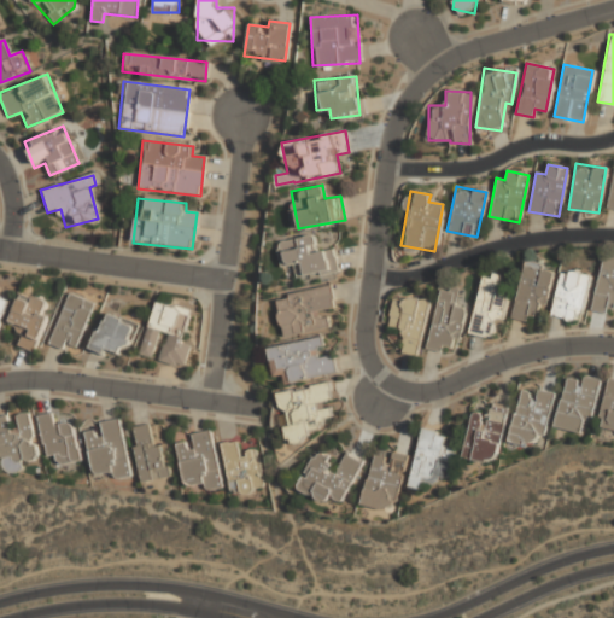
[(296,278),(338,272),(334,248),(316,251),(314,234),(275,240),(280,267),(293,264),(296,278)]
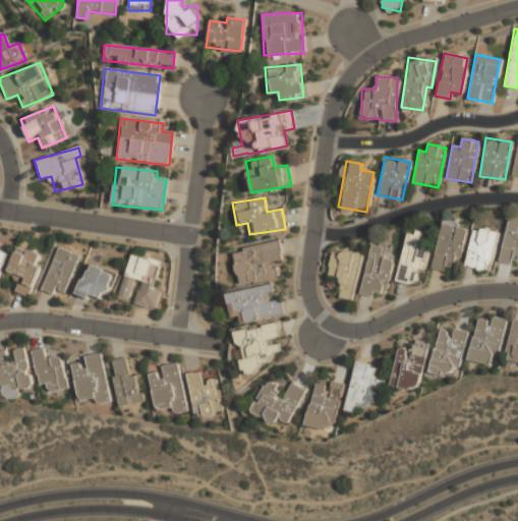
[(517,215),(508,213),(497,262),(512,265),(514,255),(517,255),(517,215)]
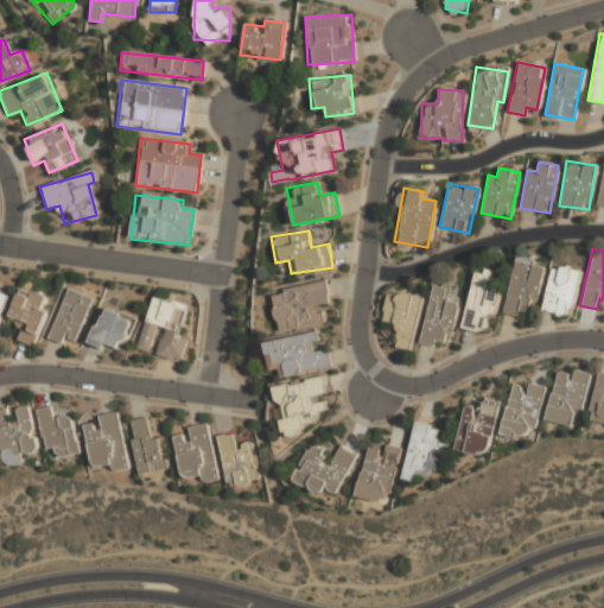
[(545,263),(515,255),(502,312),(520,317),(523,306),(534,309),(545,263)]
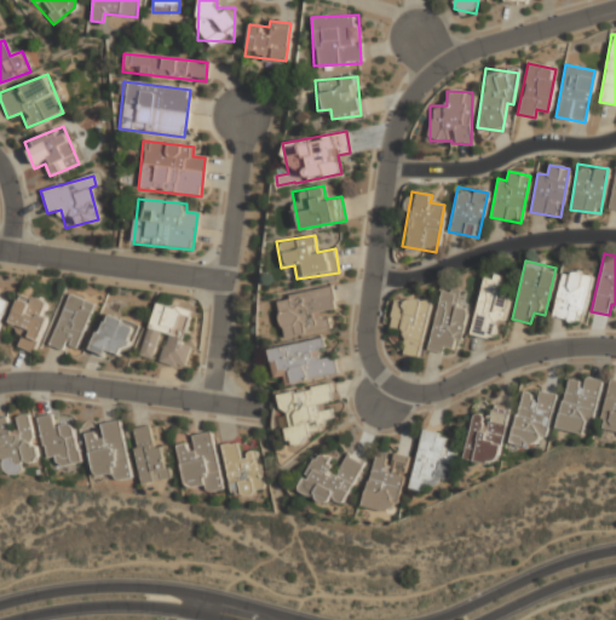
[(580,322),(592,276),(563,269),(551,315),(580,322)]
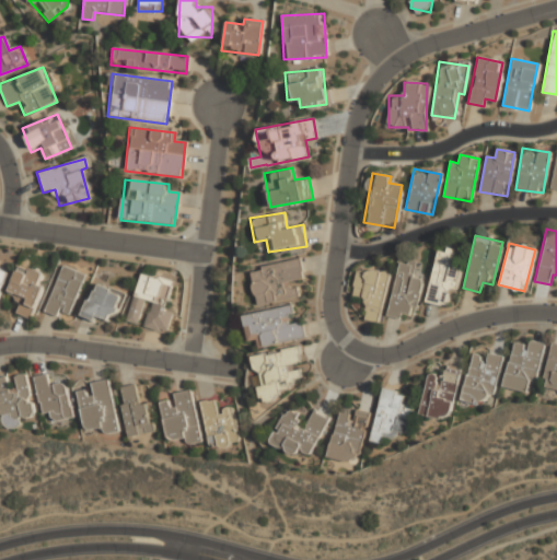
[(425,300),(450,305),(460,267),(450,265),(454,248),(438,245),(425,300)]
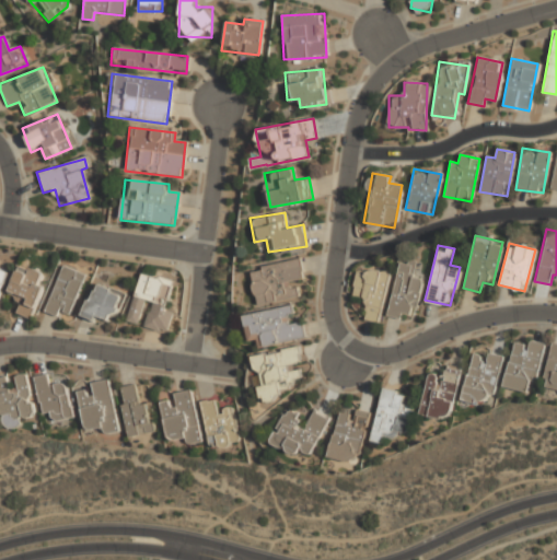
[(386,315),(405,319),(407,308),(416,310),(422,278),(413,276),(416,261),(398,257),(386,315)]
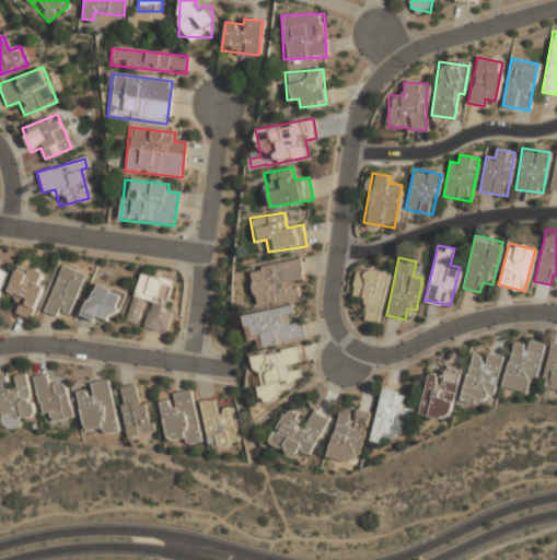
[(255,305),(298,299),(294,280),(302,279),(299,259),(248,268),(255,305)]
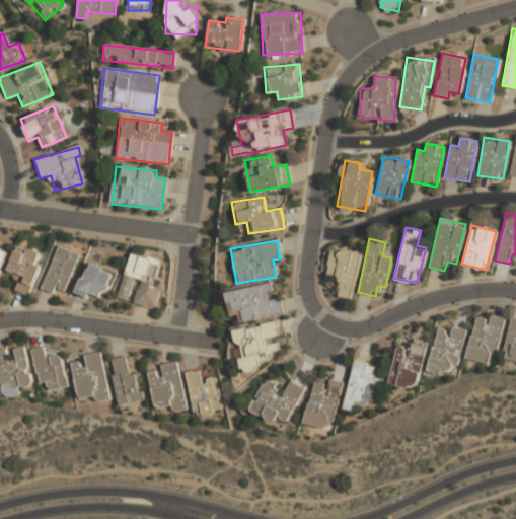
[(10,288),(25,294),(41,255),(16,245),(5,275),(14,279),(10,288)]
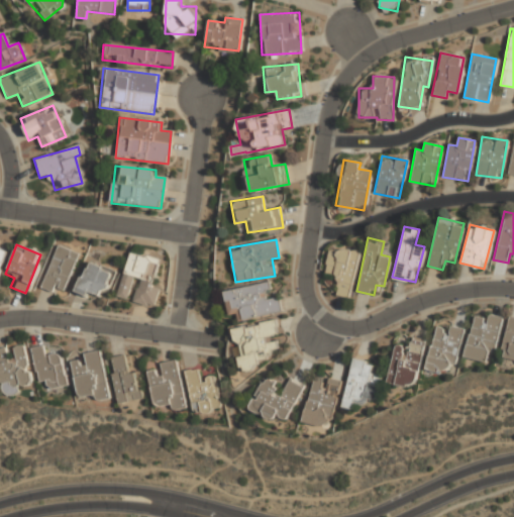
[(41,288),(63,295),(77,252),(55,245),(41,288)]
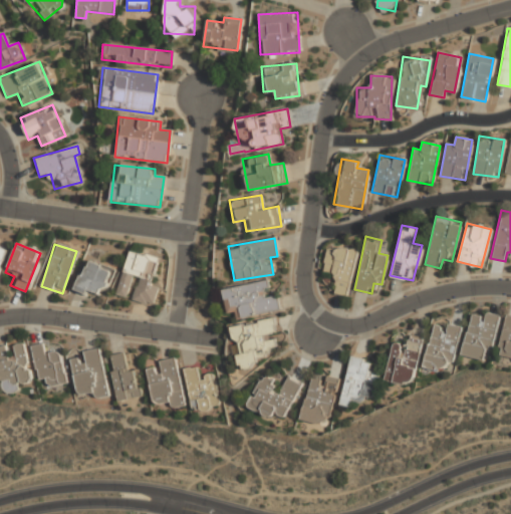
[(356,251),(327,245),(321,271),(333,274),(329,293),(346,296),(356,251)]
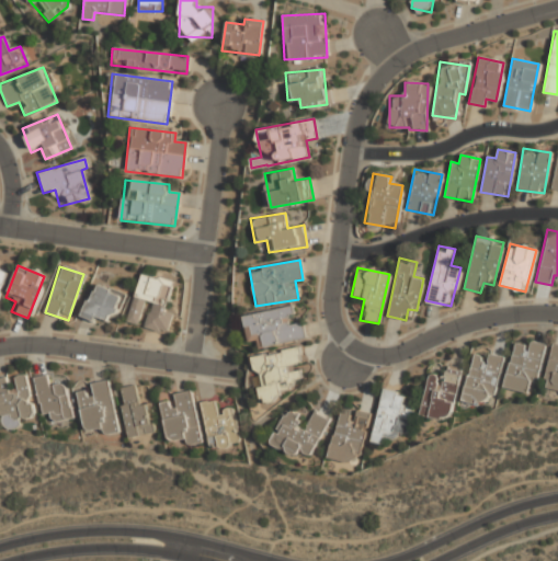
[(125,324),(161,333),(174,283),(139,273),(125,324)]
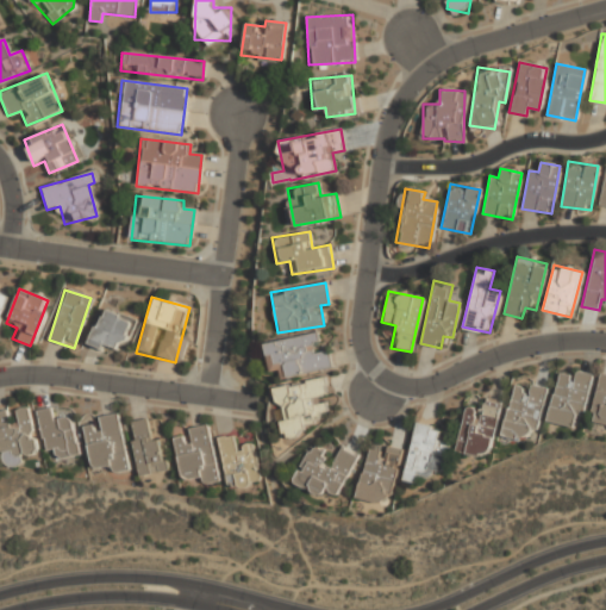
[(89,342),(116,354),(130,321),(102,309),(89,342)]
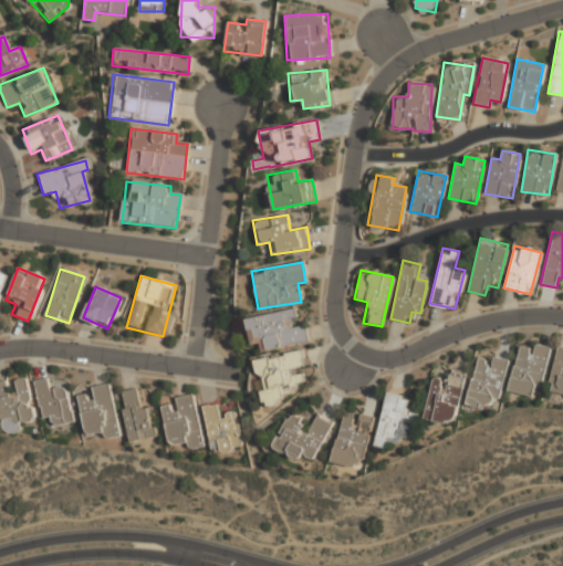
[(243,317),(248,343),(258,341),(259,349),(308,342),(304,325),(295,326),(292,310),(243,317)]
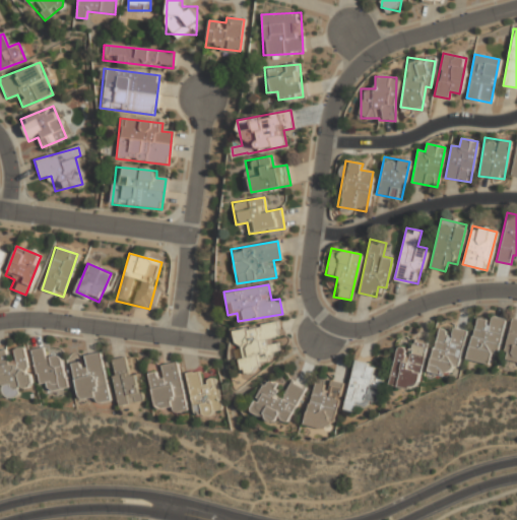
[(477,314),(465,358),(493,366),(504,321),(477,314)]
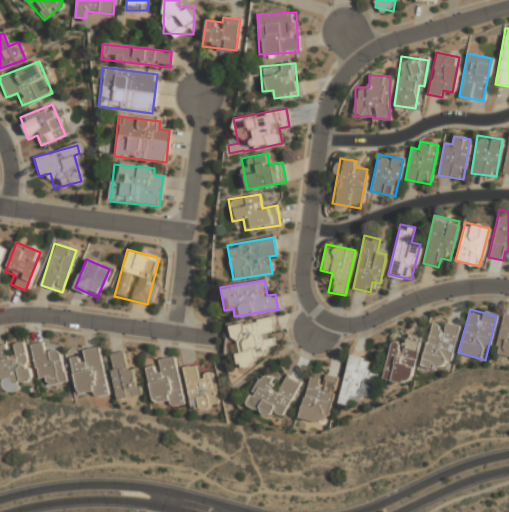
[(494,356),(508,358),(508,314),(502,313),(494,356)]
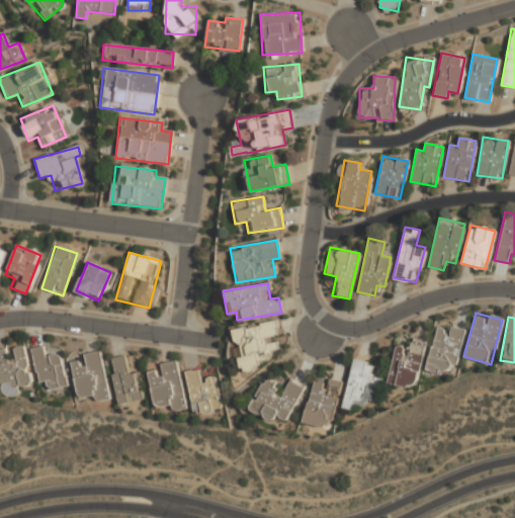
[(231,328),(238,368),(281,360),(274,321),(231,328)]
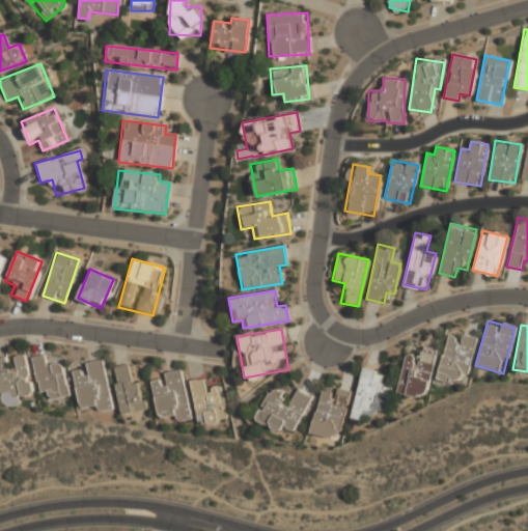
[(467,374),(476,338),(447,331),(436,379),(457,384),(460,373),(467,374)]
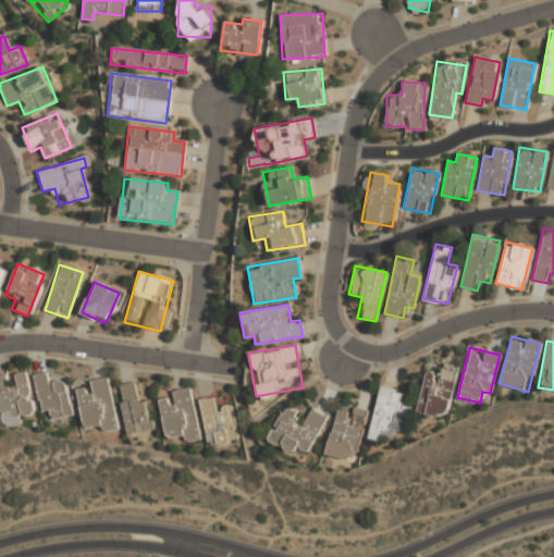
[(416,412),(446,418),(456,366),(442,363),(440,374),(423,371),(416,412)]
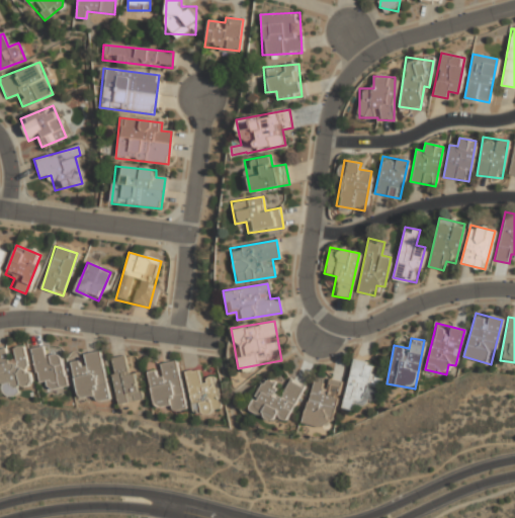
[(9,389),(30,383),(22,344),(12,346),(14,356),(6,357),(4,348),(0,349),(0,383),(8,382),(9,389)]
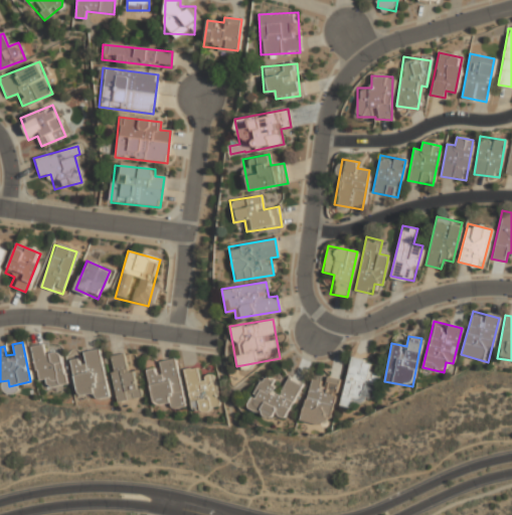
[(59,351),(43,354),(41,344),(30,346),(37,380),(45,378),(46,387),(65,383),(59,351)]
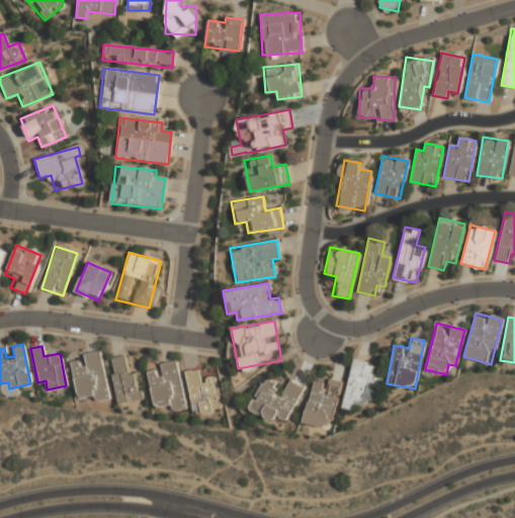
[(91,395),(92,402),(108,399),(99,351),(79,354),(80,360),(70,362),(76,398),(91,395)]
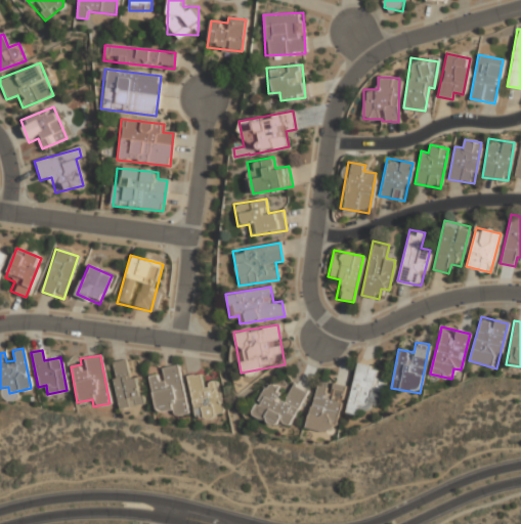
[(136,377),(129,378),(126,359),(110,362),(118,408),(141,404),(136,377)]
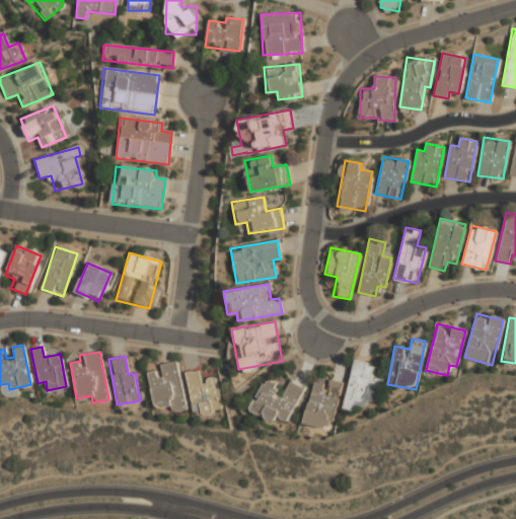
[(353,360),(342,408),(353,411),(354,404),(365,406),(366,399),(376,401),(381,378),(371,375),(374,365),(353,360)]
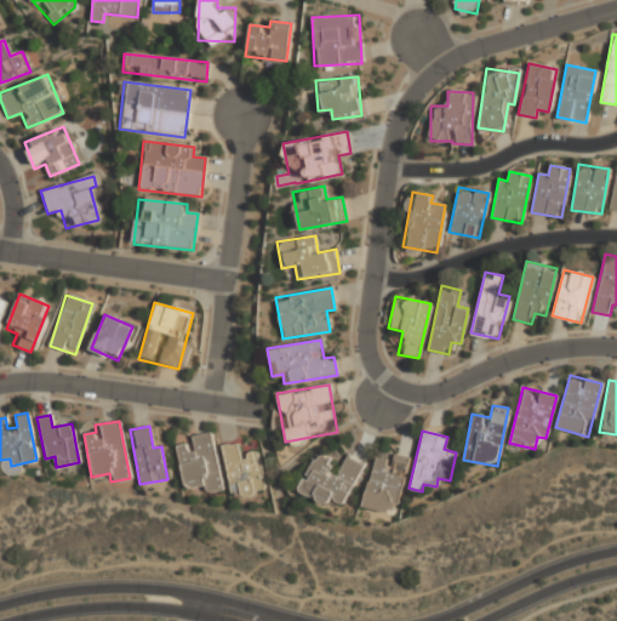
[(182,486),(203,483),(204,493),(222,490),(211,432),(186,437),(187,444),(175,446),(182,486)]
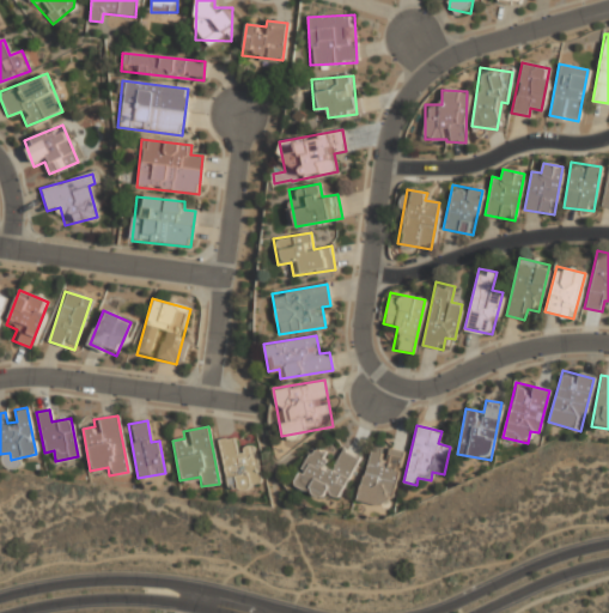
[(261,484),(253,445),(236,449),(233,437),(218,441),(229,491),(261,484)]
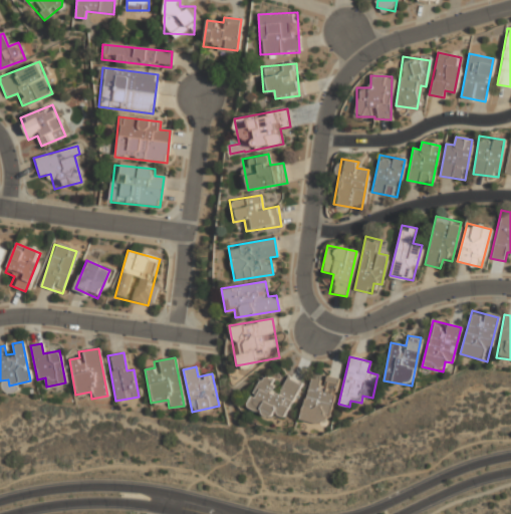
[(311,374),(299,419),(326,426),(338,381),(311,374)]
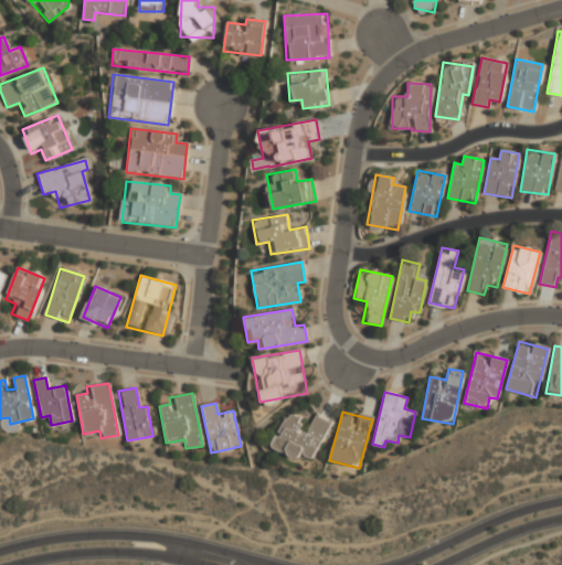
[(331,420),(315,413),(309,425),(286,414),(272,445),(311,462),(331,420)]
